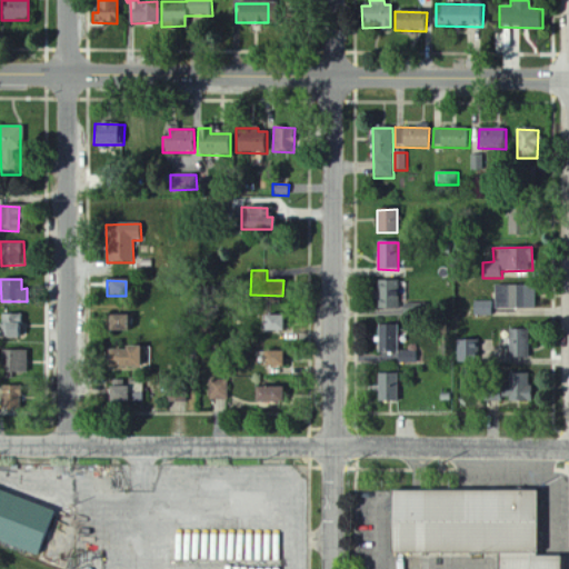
[(402,280),(376,281),(377,308),(402,307),(402,280)]
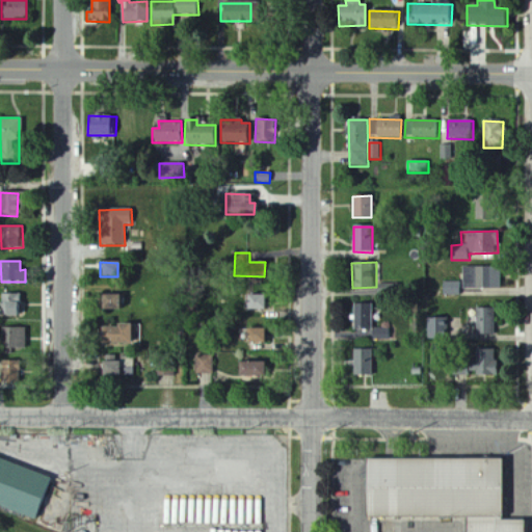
[(500,289),(500,267),(462,268),(462,290),(500,289)]
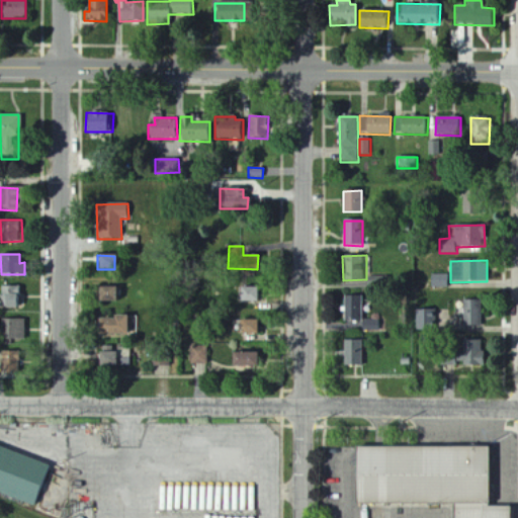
[(431,287),(448,288),(448,274),(431,274),(431,287)]
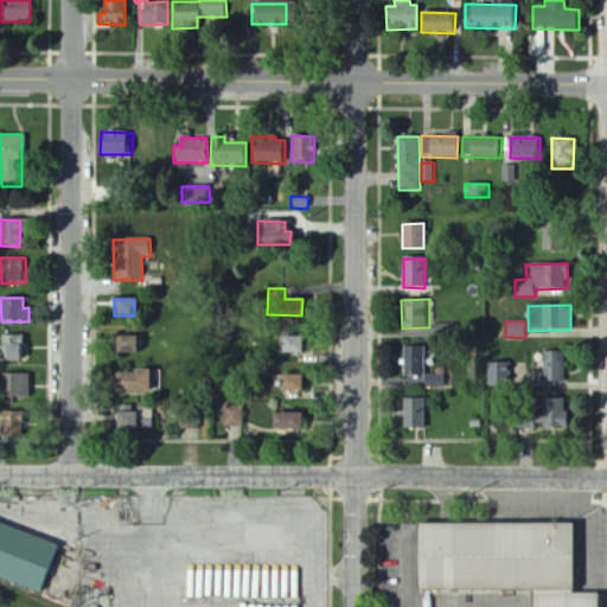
[(2,336),(2,362),(25,362),(25,337),(2,336)]
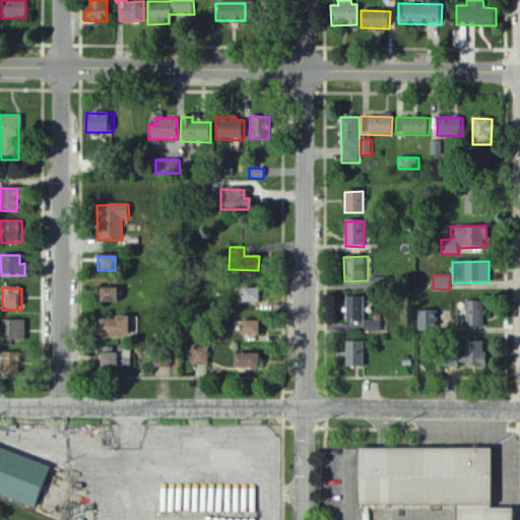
[(115,303),(115,288),(98,289),(99,304),(115,303)]
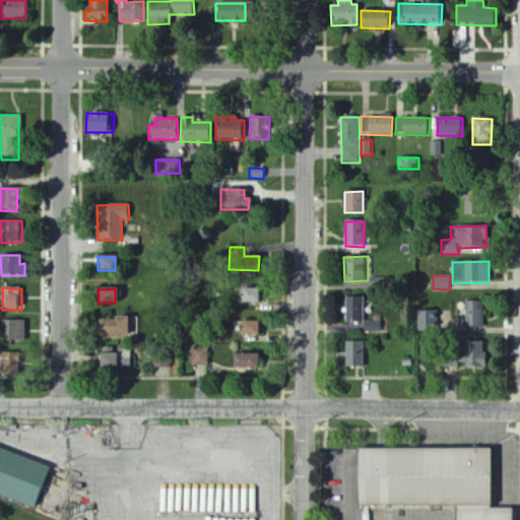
[(256,304),(257,289),(240,288),(239,303),(256,304)]
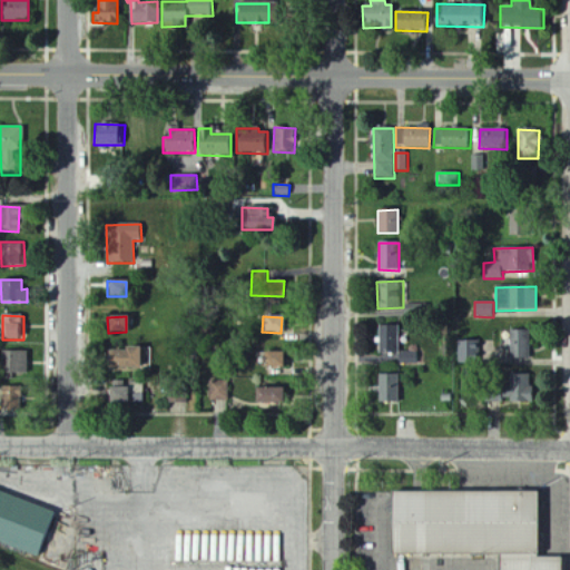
[(397,353),(397,325),(379,326),(380,354),(397,353)]
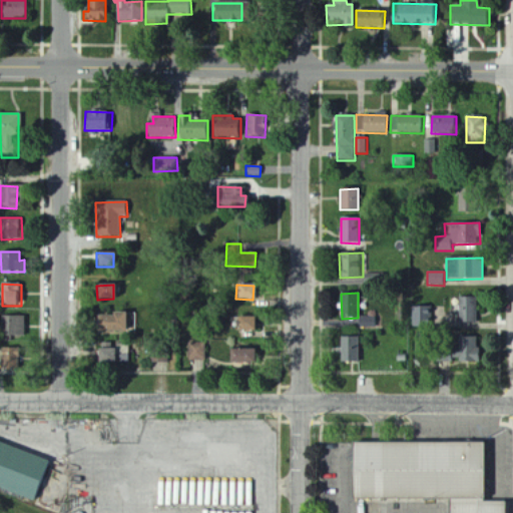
[(476,322),(475,298),(459,298),(460,322),(476,322)]
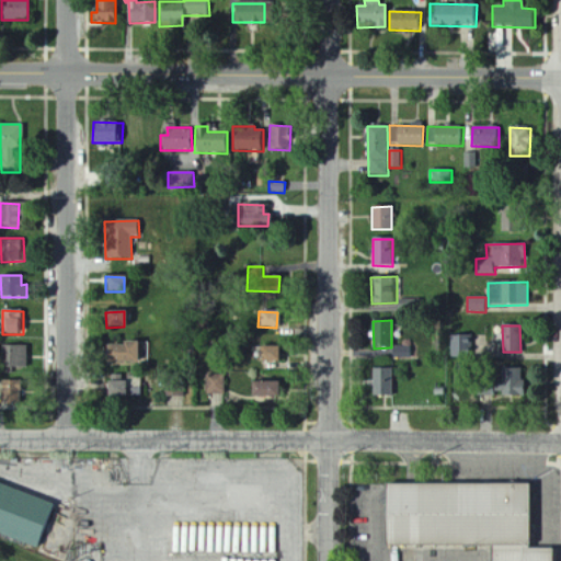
[(449,335),(448,357),(471,358),(471,336),(449,335)]
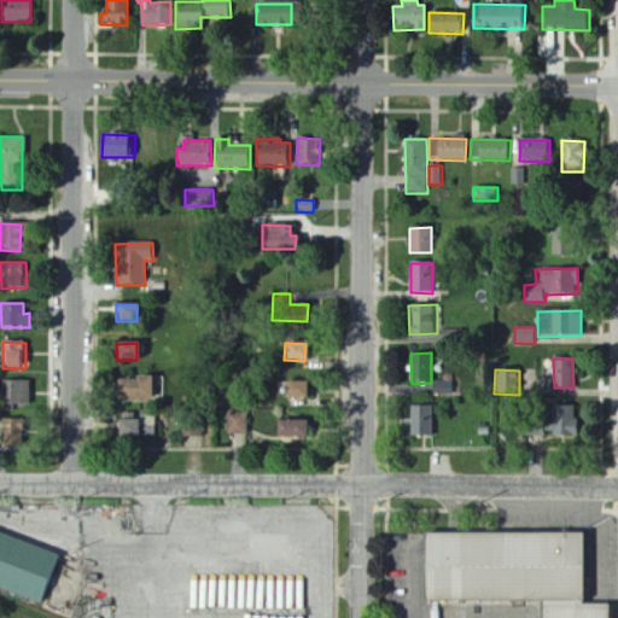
[(115,379),(116,401),(151,400),(150,378),(115,379)]
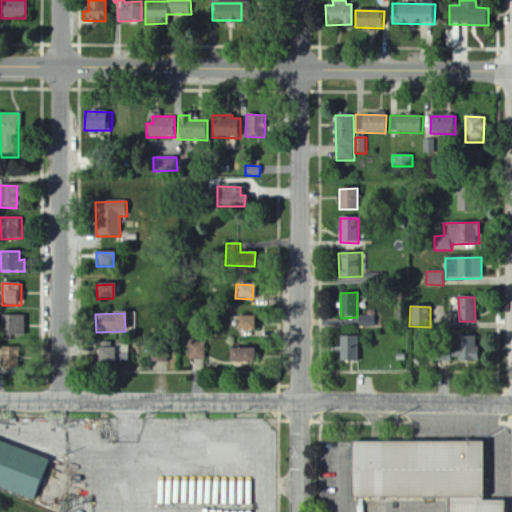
[(25,316),(1,316),(1,336),(24,336),(25,316)]
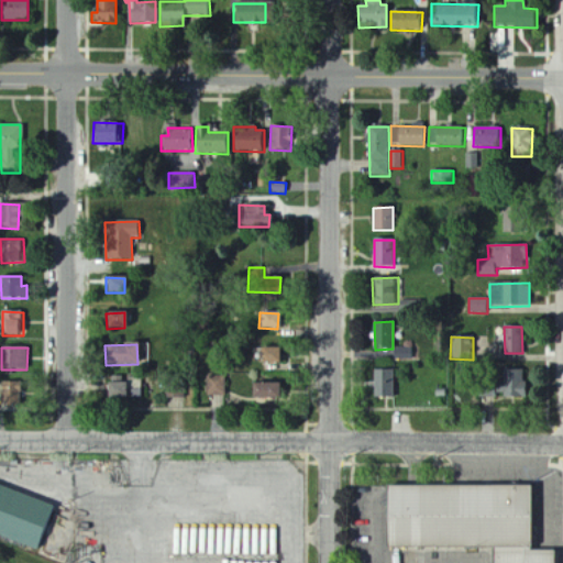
[(395,360),(415,360),(415,348),(395,348),(395,360)]
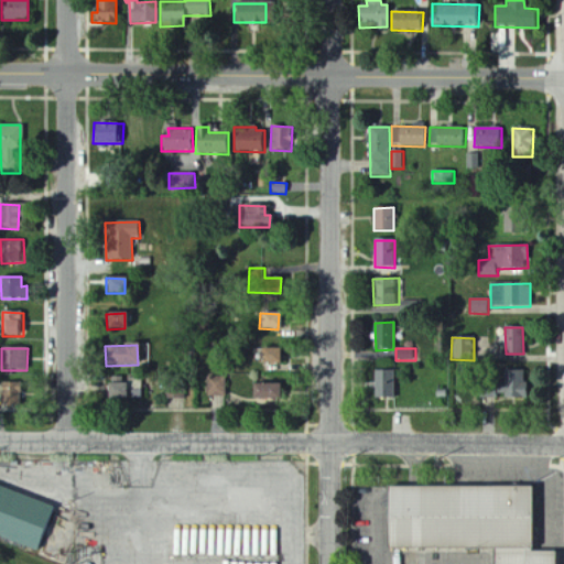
[(279,349),(260,349),(260,364),(278,365),(279,349)]
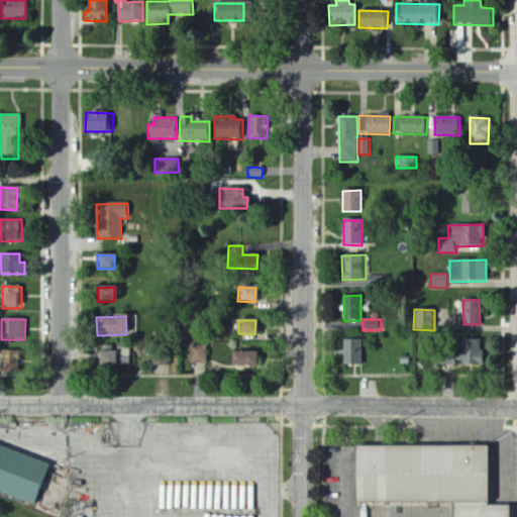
[(360,340),(343,340),(343,366),(360,366),(360,340)]
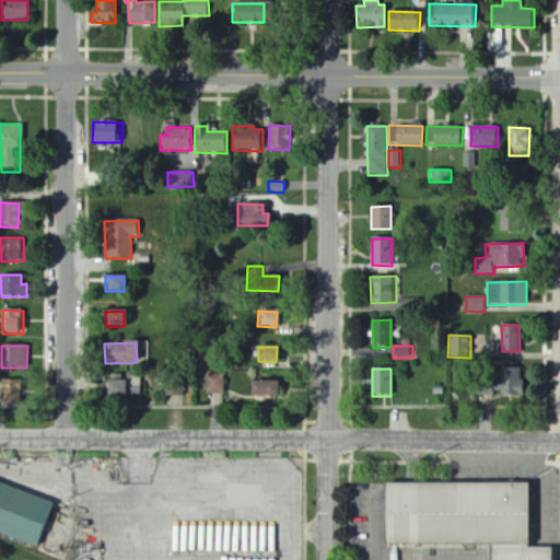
[(523,394),(522,369),(492,369),(493,385),(480,386),(481,395),(523,394)]
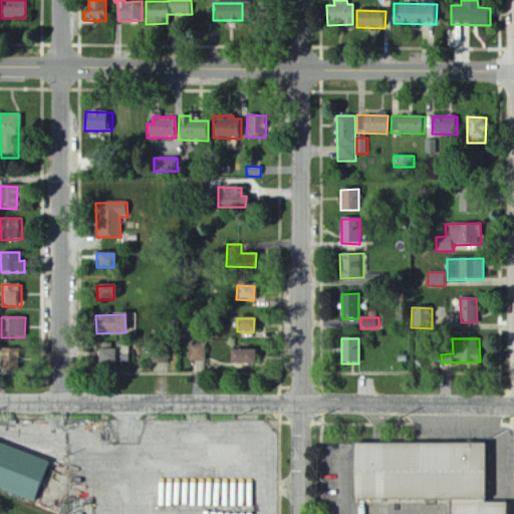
[(98,364),(113,364),(113,343),(98,344),(98,364)]
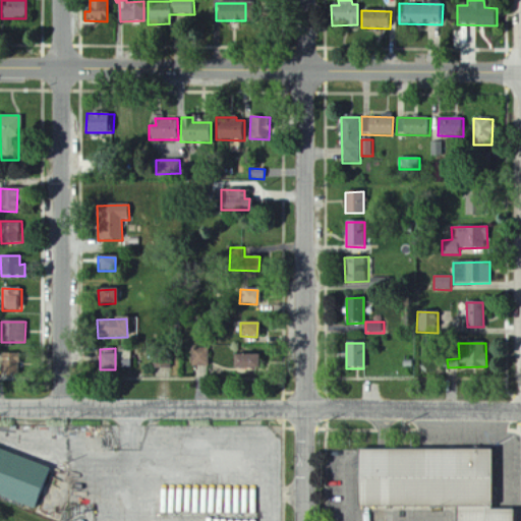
[(209,366),(209,349),(192,349),(192,366),(209,366)]
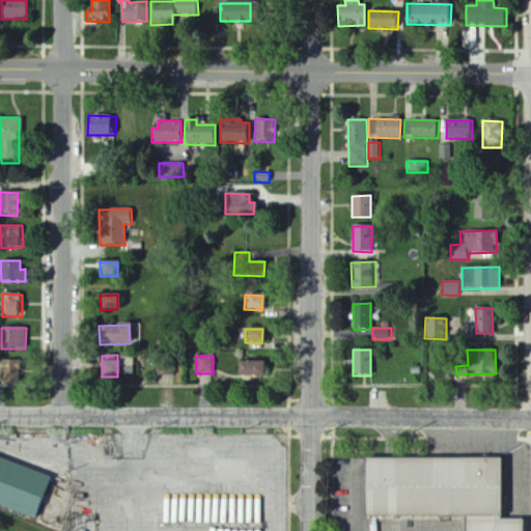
[(0,381),(19,382),(19,361),(0,360),(0,381)]
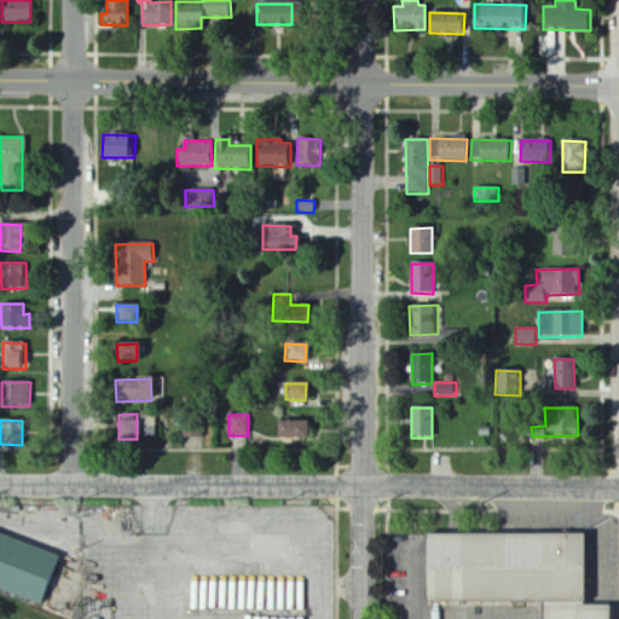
[(306,422),(276,422),(276,438),(305,439),(306,422)]
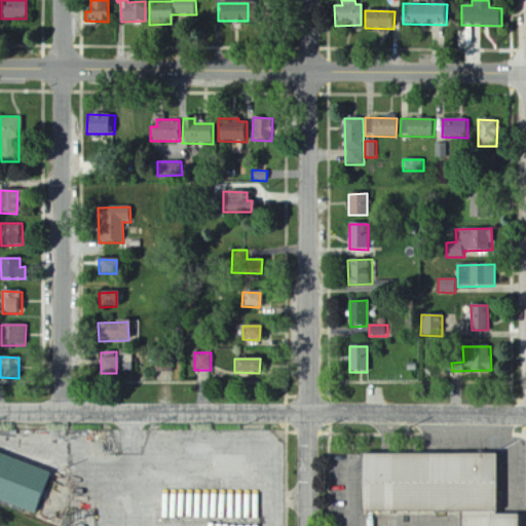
[(156,372),(171,372),(172,365),(156,364),(156,372)]
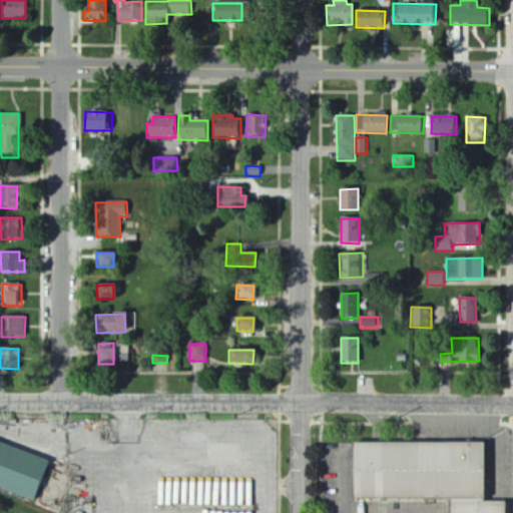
[(451,500),(450,512),(503,512),(504,503),(481,503),(481,444),(352,443),(352,499),(451,500)]
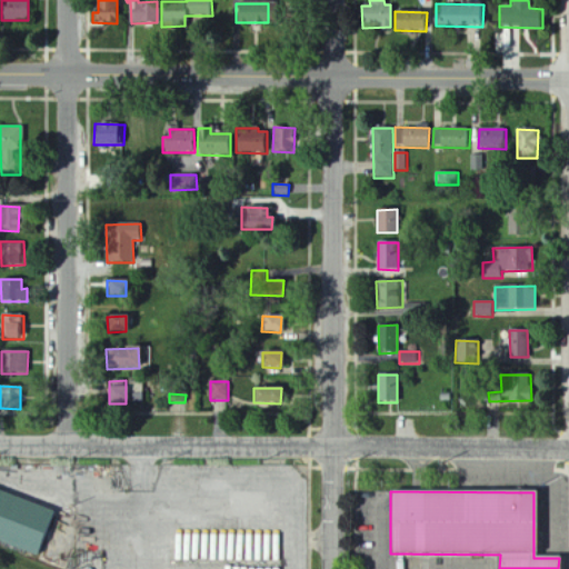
[(56,510),(0,492),(0,542),(41,556),(56,510)]
